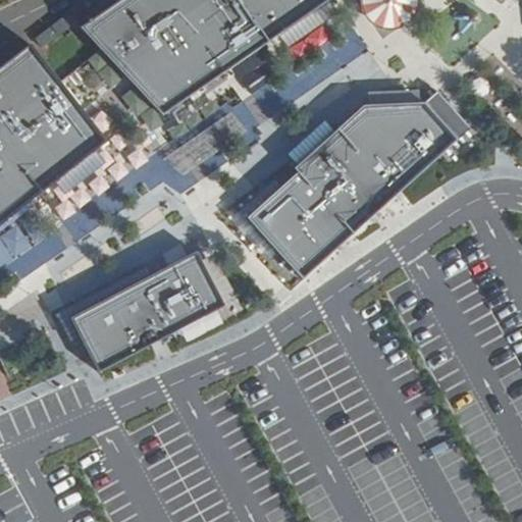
[(121,0),(81,28),(163,117),(330,0),(121,0)]
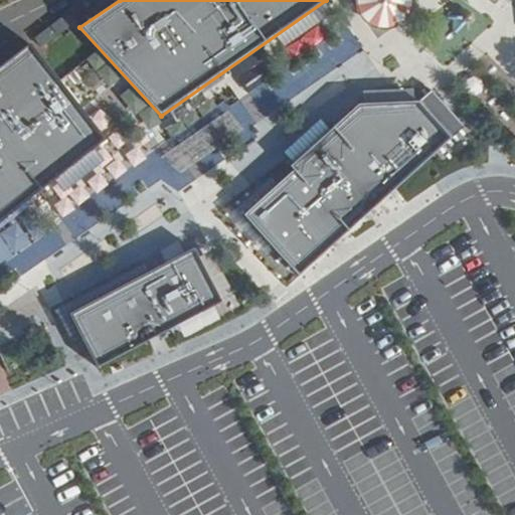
[(46,28),(66,56),(87,42),(66,14),(46,28)]
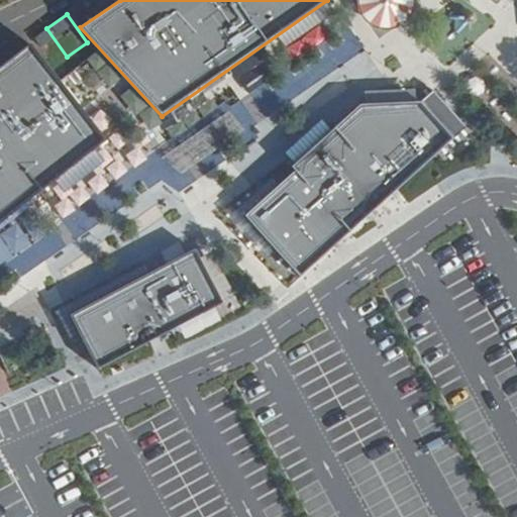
[(27,49),(0,70),(0,224),(105,142),(27,49)]
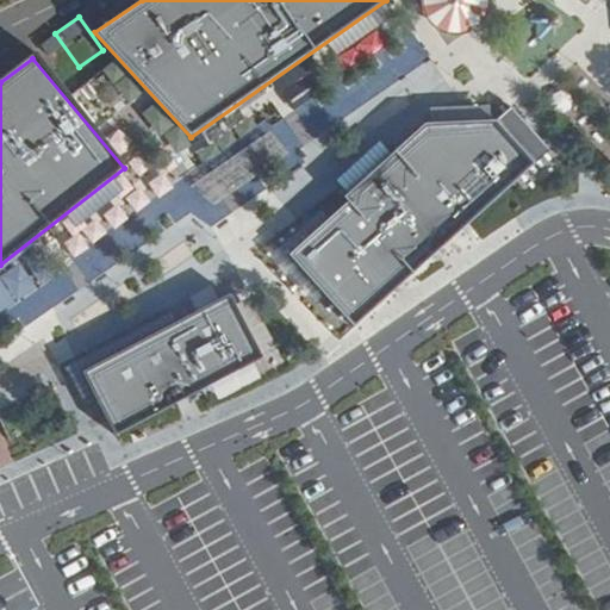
[(347,203),(290,255),(356,328),(536,163),(497,122),(424,124),(344,197),(347,203)]
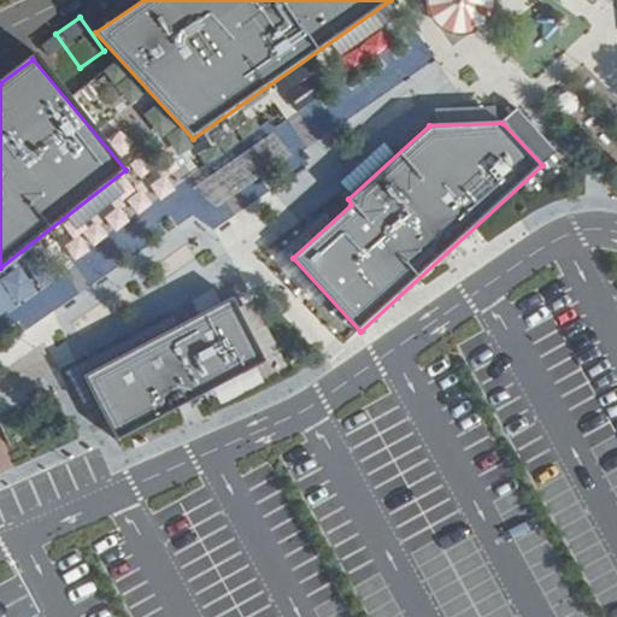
[(536,125),(522,137),(542,163),(557,150),(536,125)]
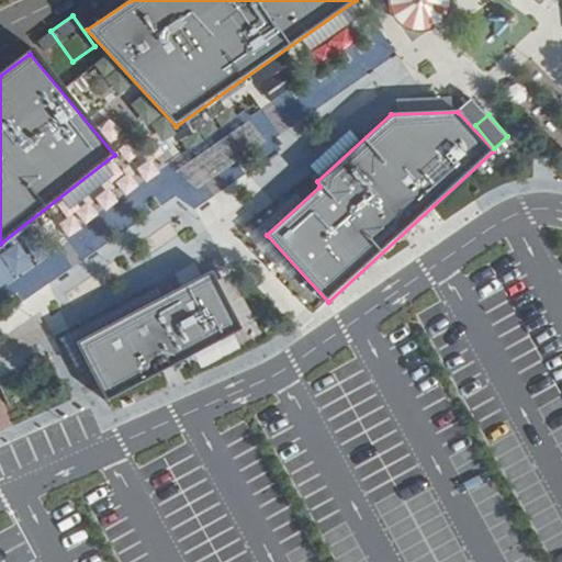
[(212,272),(78,344),(108,401),(242,329),(212,272)]
